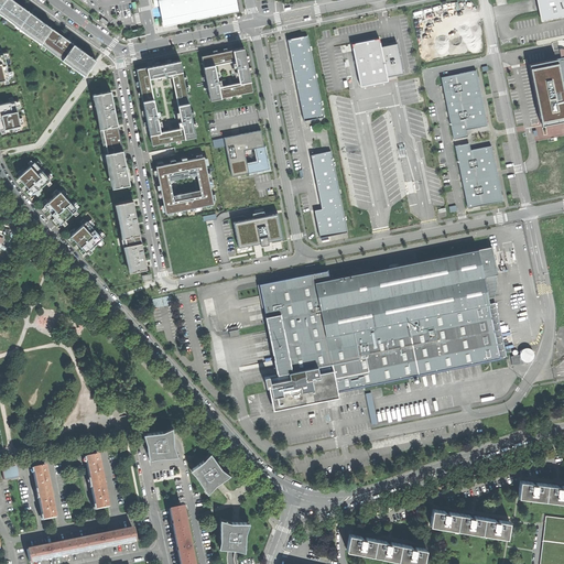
[(75,45),(10,0),(0,0),(0,15),(63,62),(75,45)]
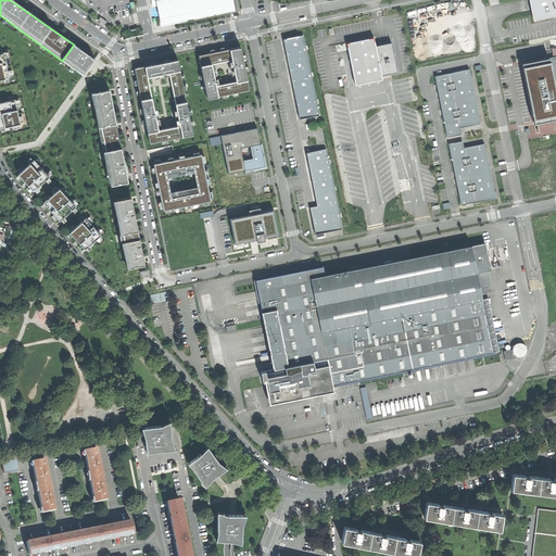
[(152,0),(153,7),(155,7),(158,5),(159,14),(162,26),(176,23),(230,12),(234,11),(236,10),(234,0),(152,0)]
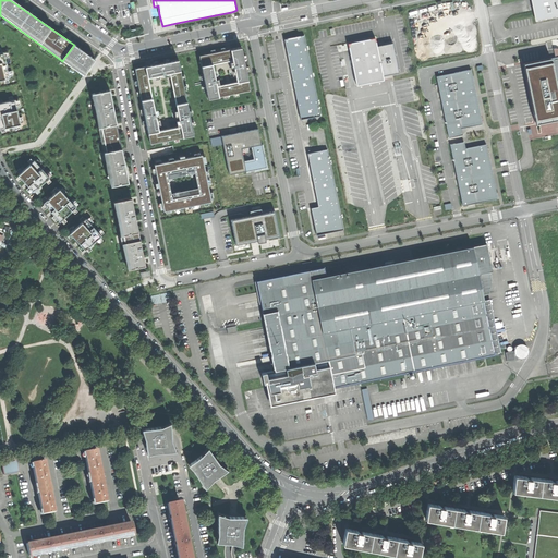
[(557,0),(531,0),(533,10),(535,22),(537,21),(542,20),(556,17),(557,16),(557,0)]
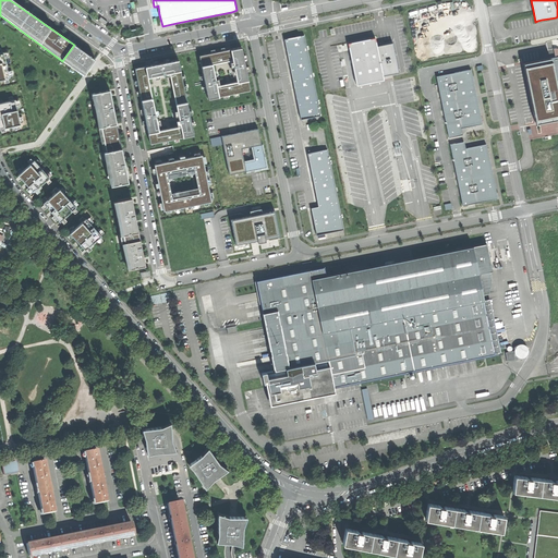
[(304,35),(284,39),(288,56),(290,69),(293,82),(298,104),(301,120),(320,116),(304,35)]
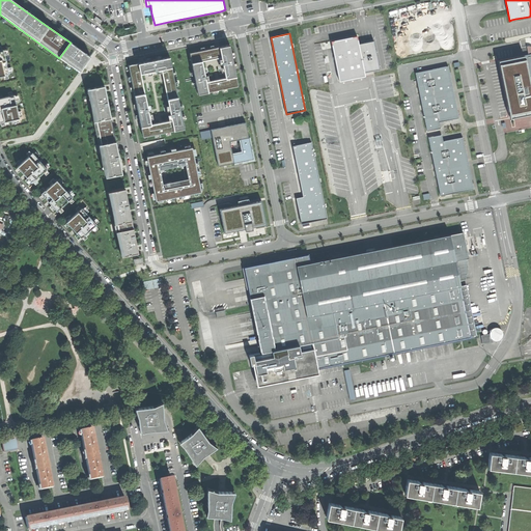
[(332,48),(338,81),(343,80),(353,79),(361,77),(365,76),(364,74),(364,72),(379,68),(373,42),(359,45),(358,35),(331,40),(332,48)]
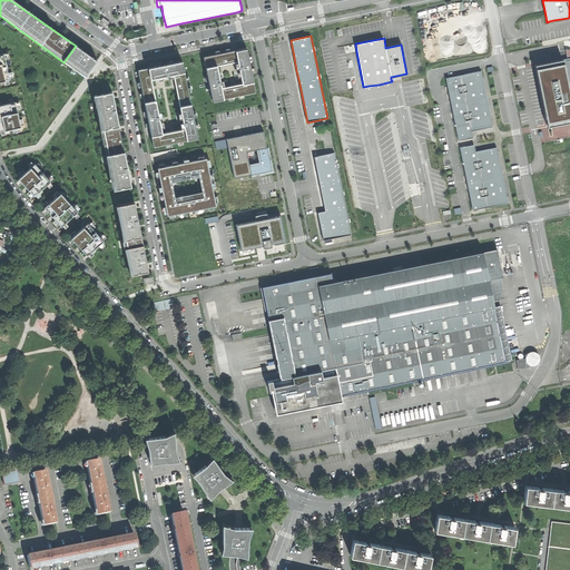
[(97,61),(76,46),(64,62),(85,78),(97,61)]
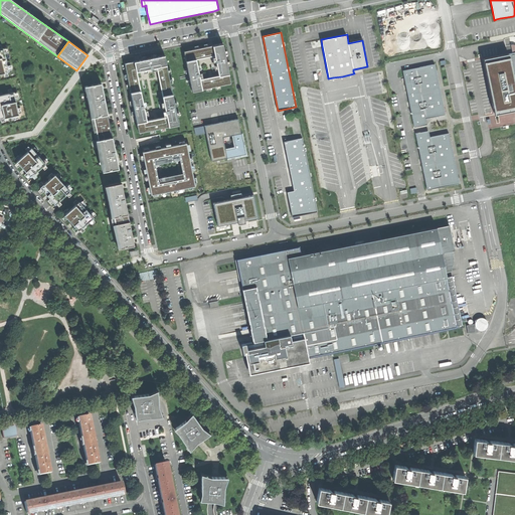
[(222,42),(184,51),(192,92),(231,83),(222,42)]
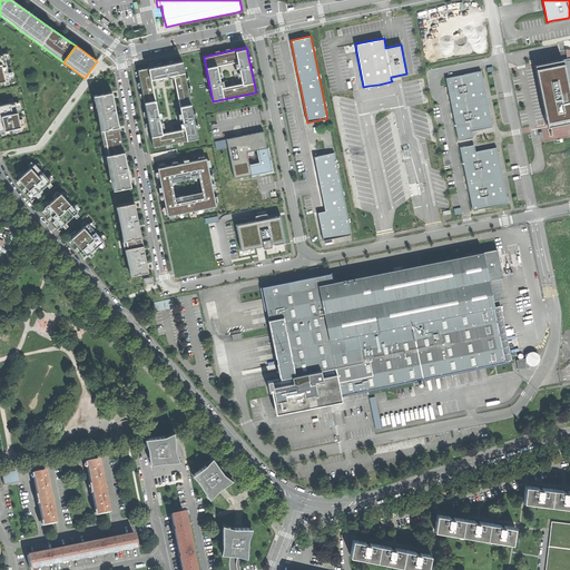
[(0,53),(0,80),(10,78),(5,52),(0,53)]
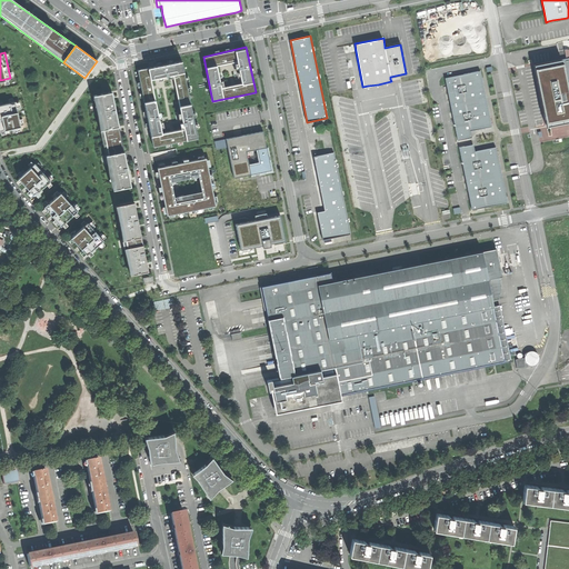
[(568,58),(566,59),(533,65),(546,122),(547,128),(568,122),(568,58)]
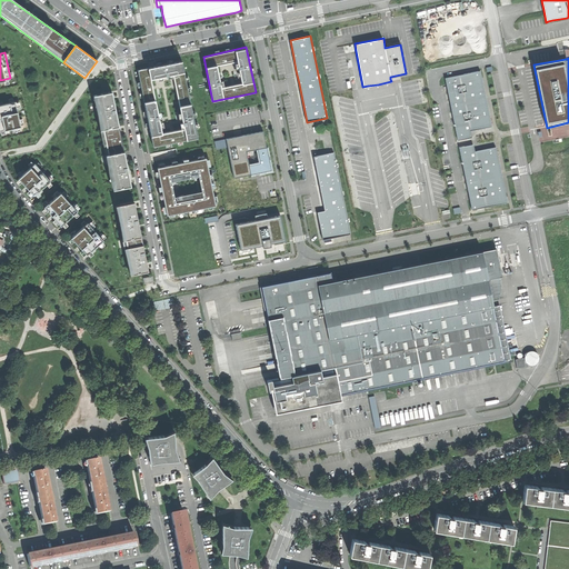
[(182,59),(137,68),(153,149),(199,139),(182,59)]
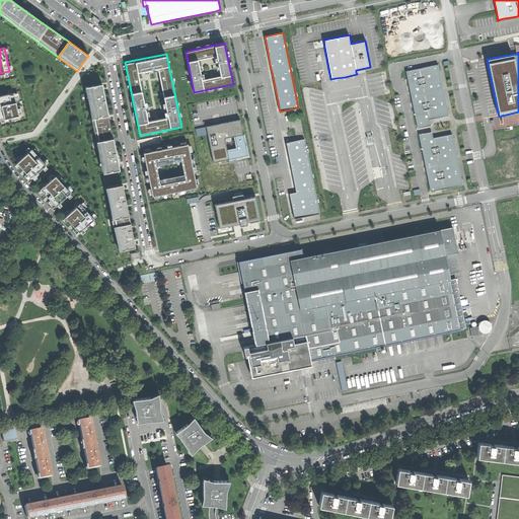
[(415,69),(406,71),(408,77),(415,113),(418,128),(431,126),(430,120),(448,116),(444,90),(440,71),(439,64),(423,68),(415,69)]
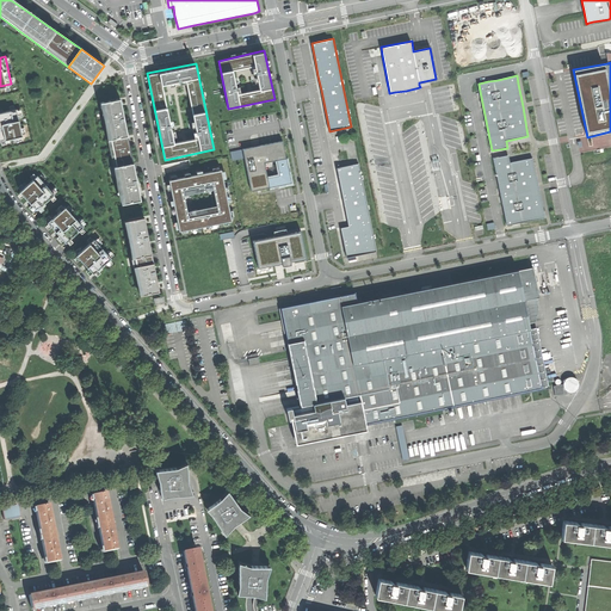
[(102,103),(122,203),(141,198),(123,109),(128,107),(127,98),(102,103)]
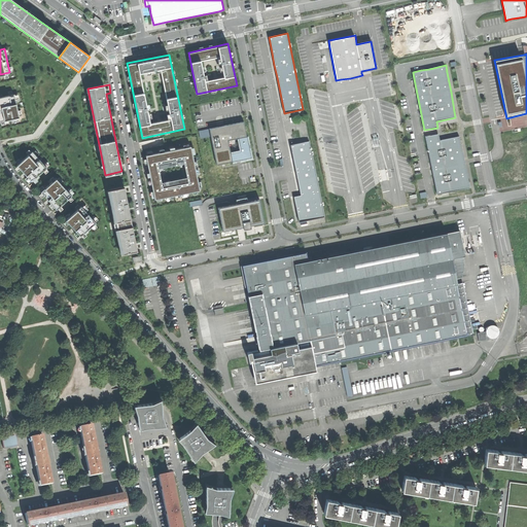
[(0,98),(0,121),(20,117),(14,95),(0,98)]
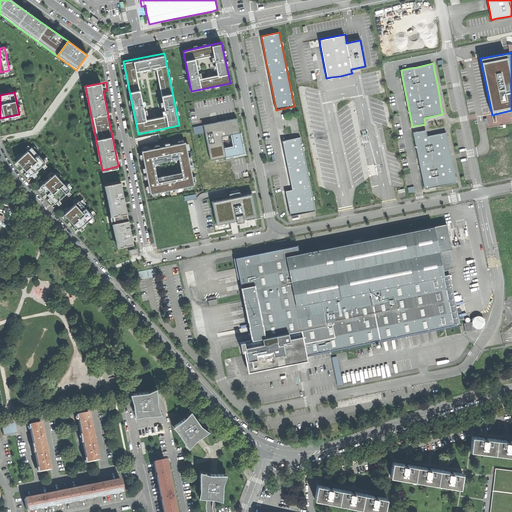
[(204,125),(211,159),(244,153),(237,119),(218,123),(204,125)]
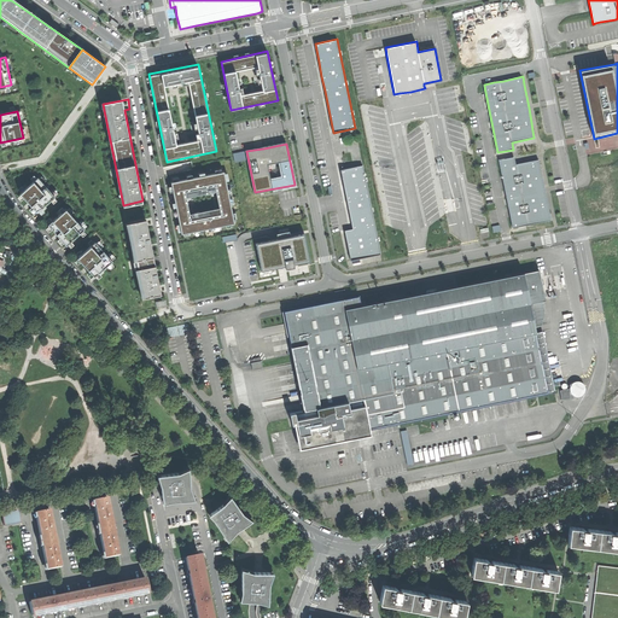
[(235,162),(246,161),(245,151),(234,152),(235,162)]
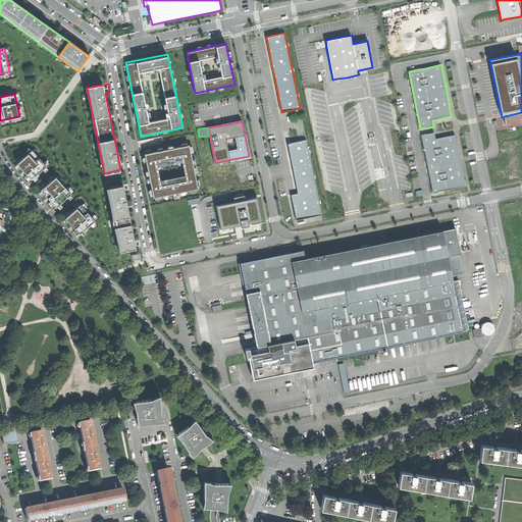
[(374,133),(368,134),(370,146),(377,145),(374,133)]
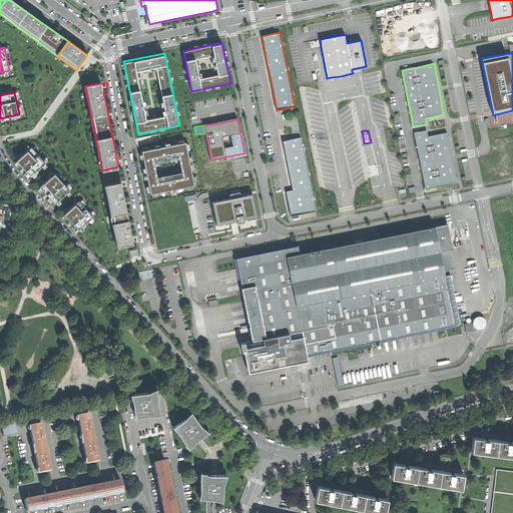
[(427,130),(415,133),(418,147),(424,180),(426,189),(430,188),(434,187),(437,187),(458,182),(453,158),(448,133),(429,137),(427,130)]
